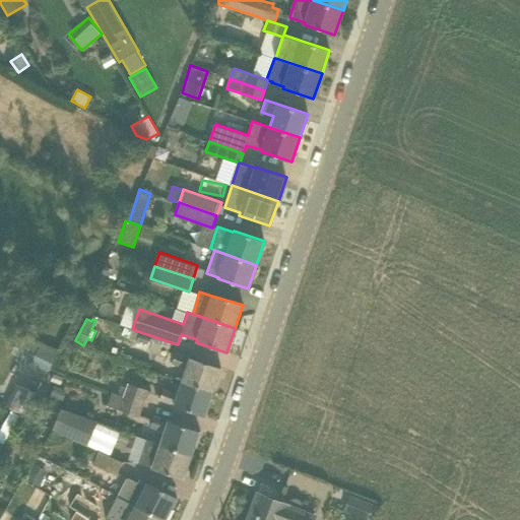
[(171,342),(132,329),(124,326),(122,332),(130,334),(128,339),(148,345),(149,341),(170,347),(171,342)]
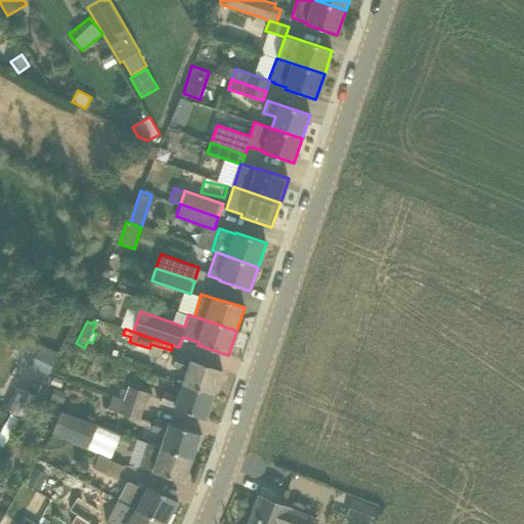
[(29,342),(19,359),(32,365),(41,348),(29,342)]
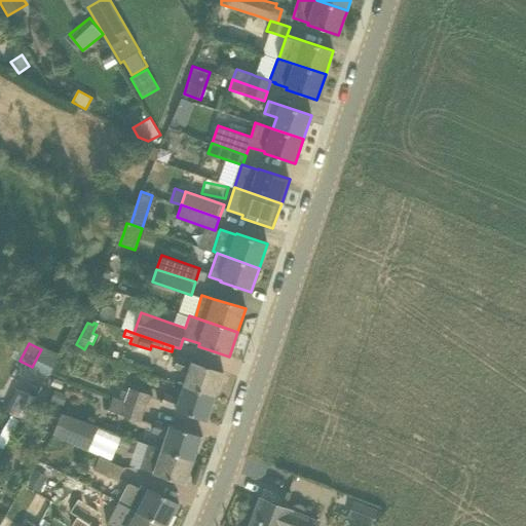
[(132,367),(135,360),(119,354),(117,362),(132,367)]
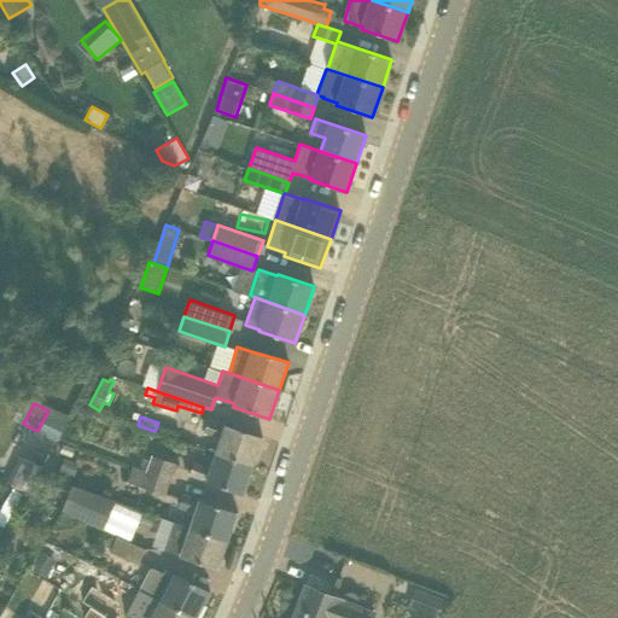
[(252,466),(263,437),(209,419),(204,432),(221,438),(216,454),(252,466)]
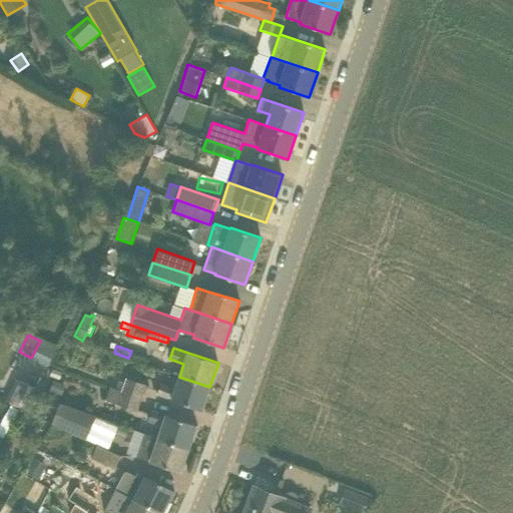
[(141,398),(146,384),(126,377),(124,383),(118,381),(115,389),(141,398)]
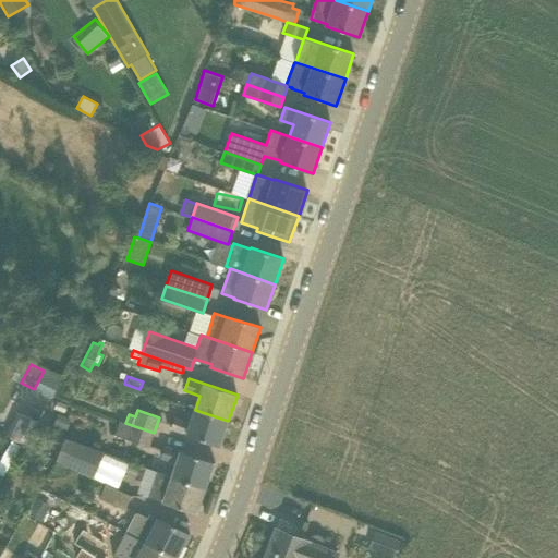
[(186,435),(219,446),(228,421),(195,410),(191,423),(174,417),(171,429),(186,435)]
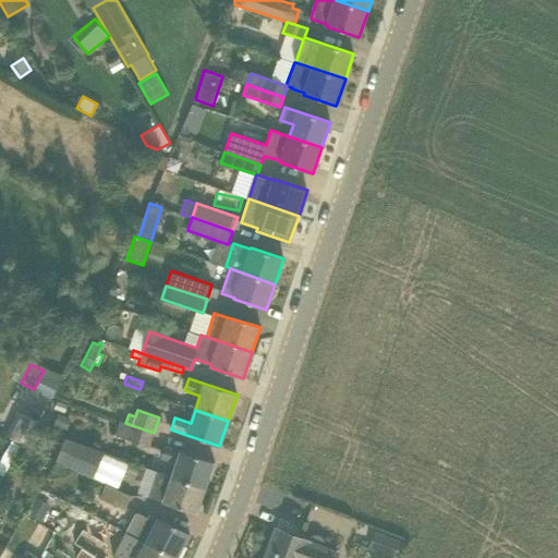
[(38,421),(17,411),(5,436),(27,446),(38,421)]
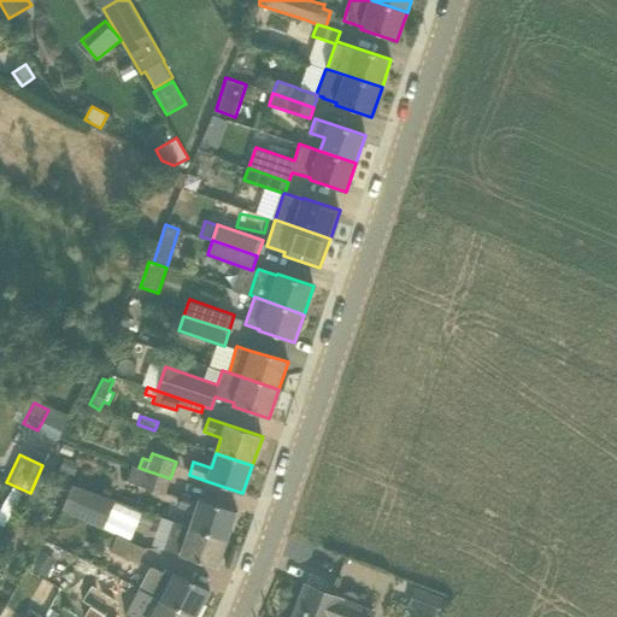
[(76,476),(80,463),(66,458),(62,471),(76,476)]
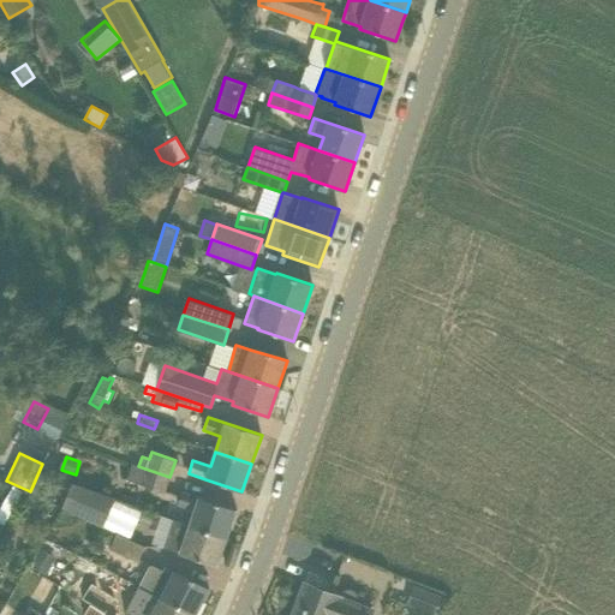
[(169,477),(138,466),(132,464),(126,479),(163,493),(169,477)]
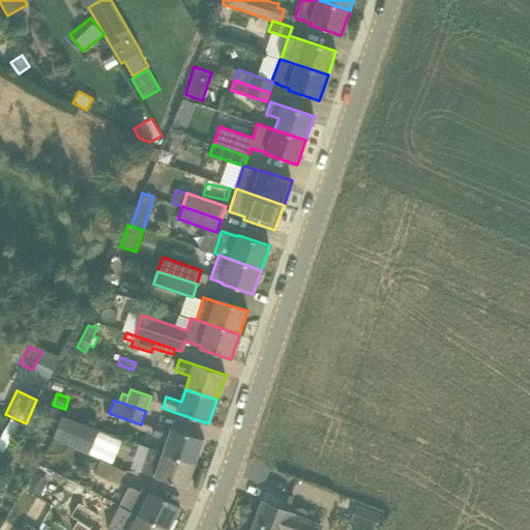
[(62,416),(54,438),(89,453),(98,430),(62,416)]
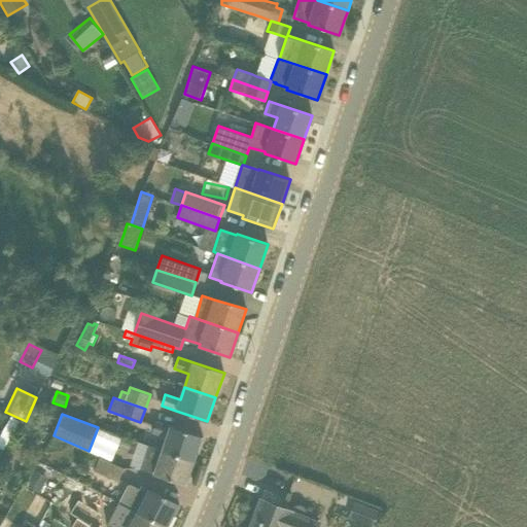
[(194,462),(202,436),(170,425),(156,420),(152,430),(167,436),(162,451),(194,462)]
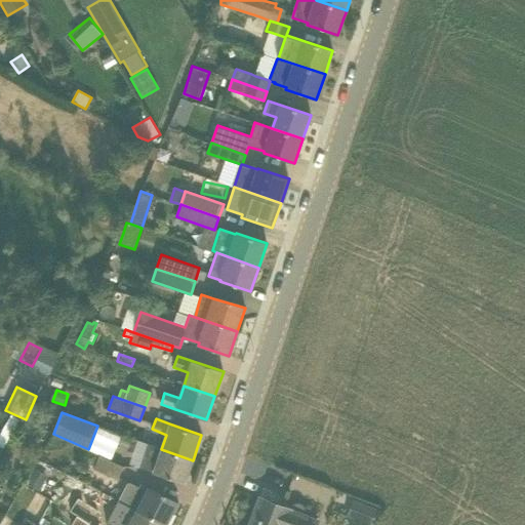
[(45,442),(50,432),(37,426),(32,435),(45,442)]
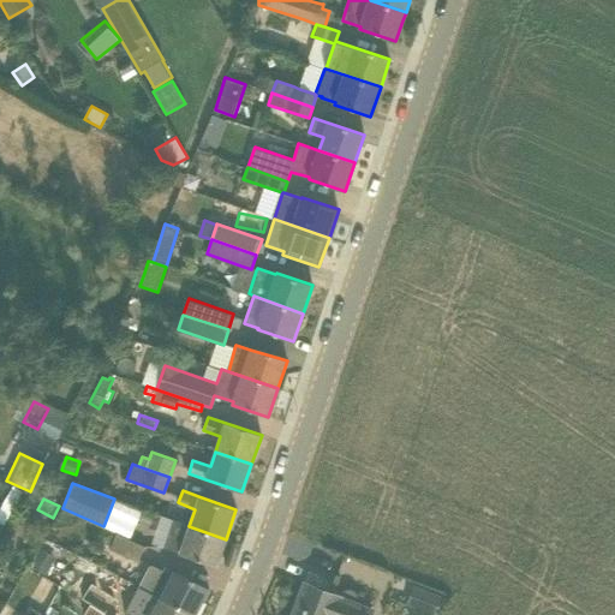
[(131,536),(142,508),(117,499),(106,526),(131,536)]
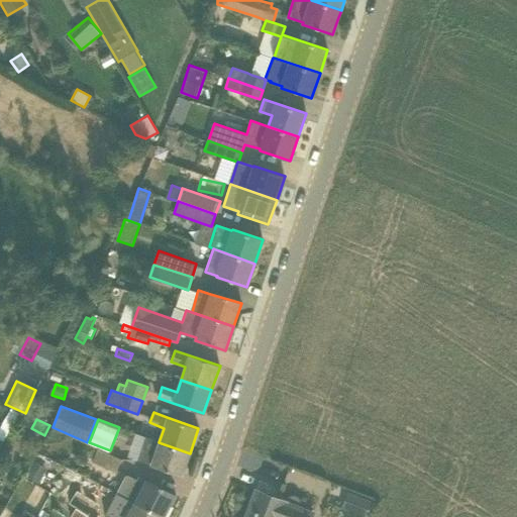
[(136,460),(182,476),(190,453),(159,442),(137,433),(129,456),(136,459),(136,460)]
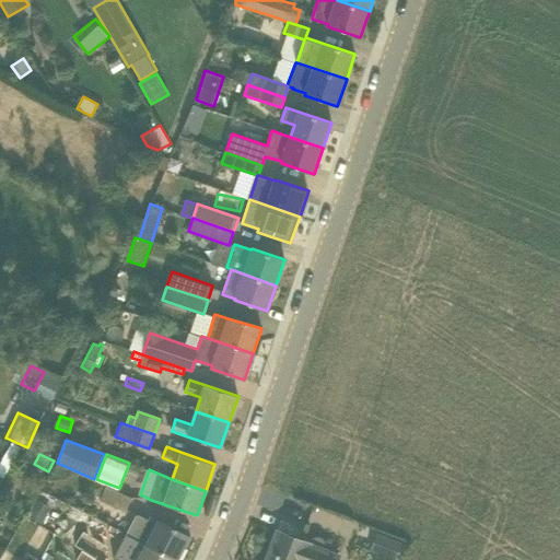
[(101,497),(105,486),(94,480),(91,487),(93,493),(101,497)]
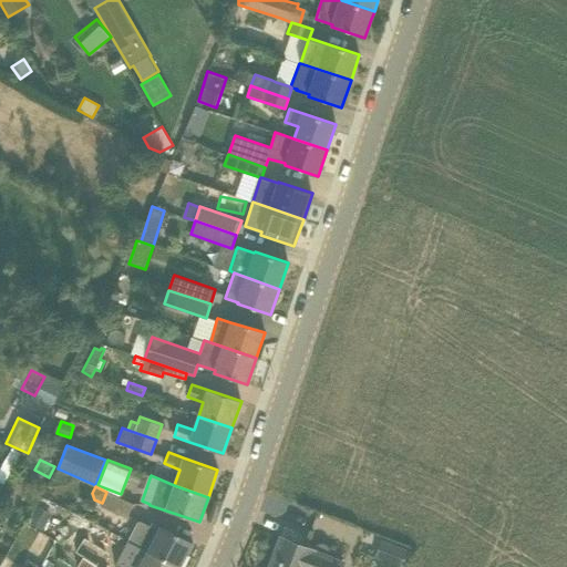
[(101,506),(127,518),(134,504),(107,492),(101,506)]
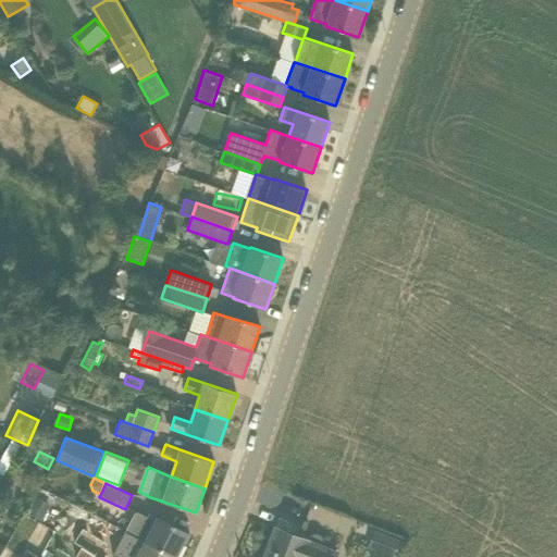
[(38,497),(29,514),(41,520),(51,505),(38,497)]
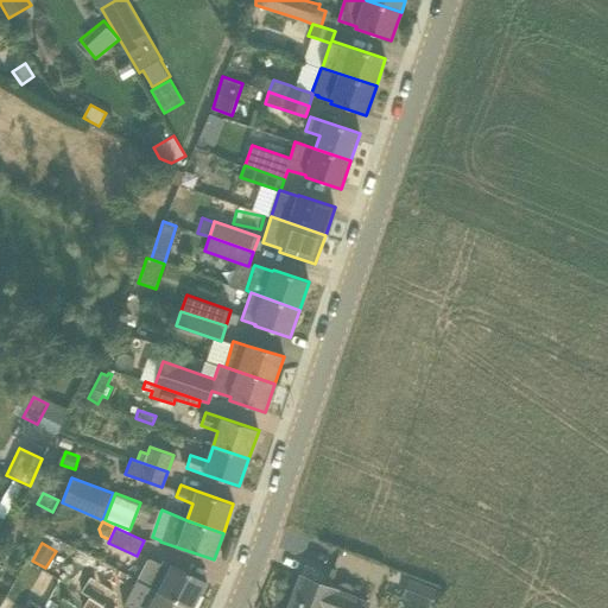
[(191,607),(192,607),(207,582),(172,564),(162,559),(160,563),(149,558),(138,580),(137,581),(158,591),(191,607)]
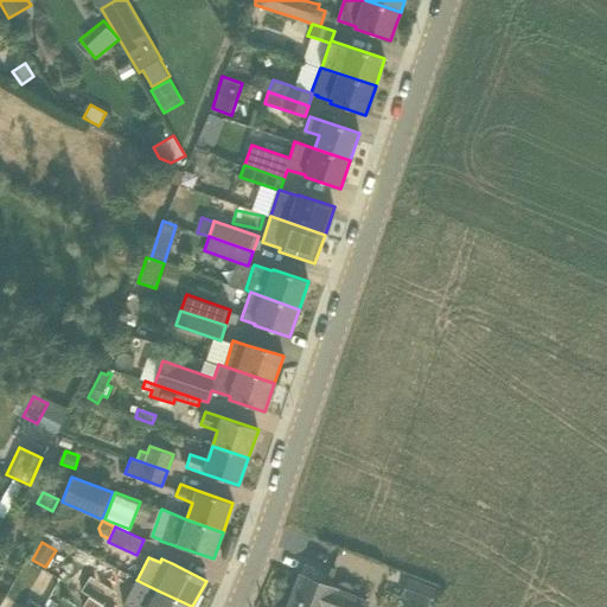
[(33,561),(4,606),(20,606),(25,600),(37,606),(42,606),(61,577),(33,561)]
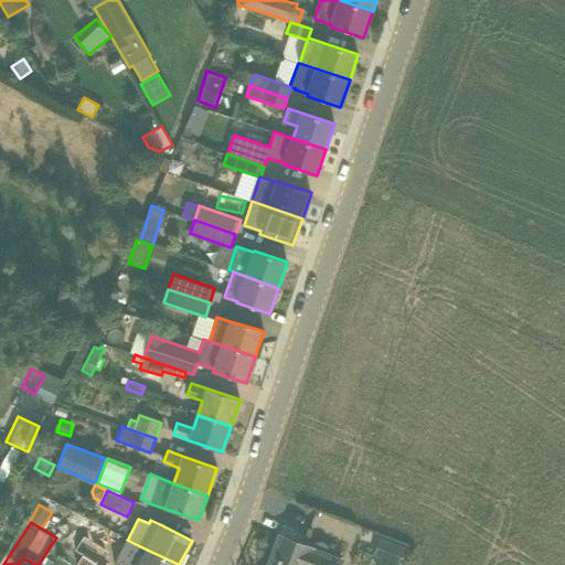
[(89,560),(96,564),(106,548),(83,534),(73,550),(82,555),(89,560)]
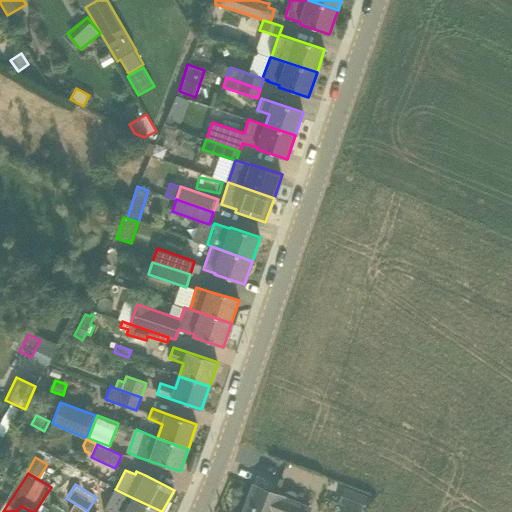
[(311,511),(313,507),(298,501),(299,499),(298,495),(297,493),(295,491),(292,490),(289,490),(287,492),(285,493),(284,494),(283,497),(255,487),(245,511),(311,511)]
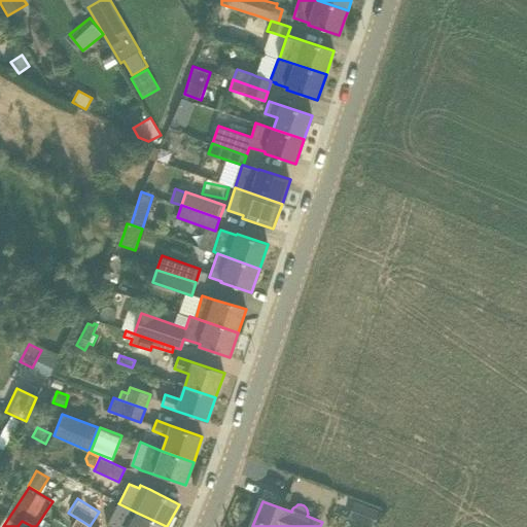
[(370,526),(372,526),(379,511),(354,501),(348,519),(370,526)]
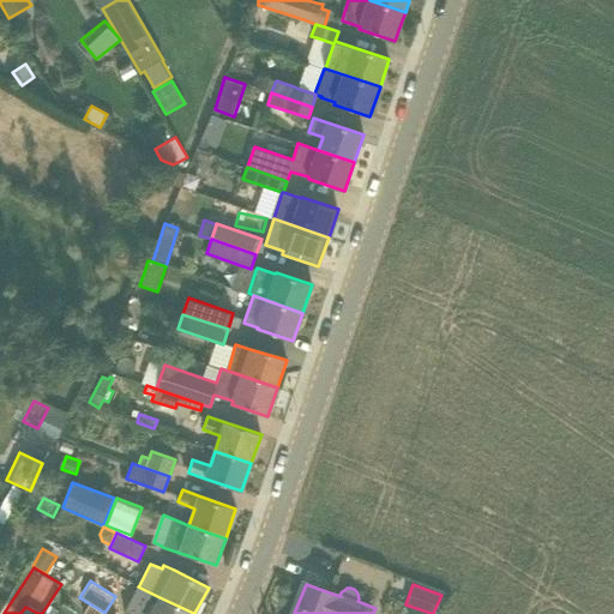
[(136,603),(128,613),(193,613),(160,597),(152,612),(136,603)]
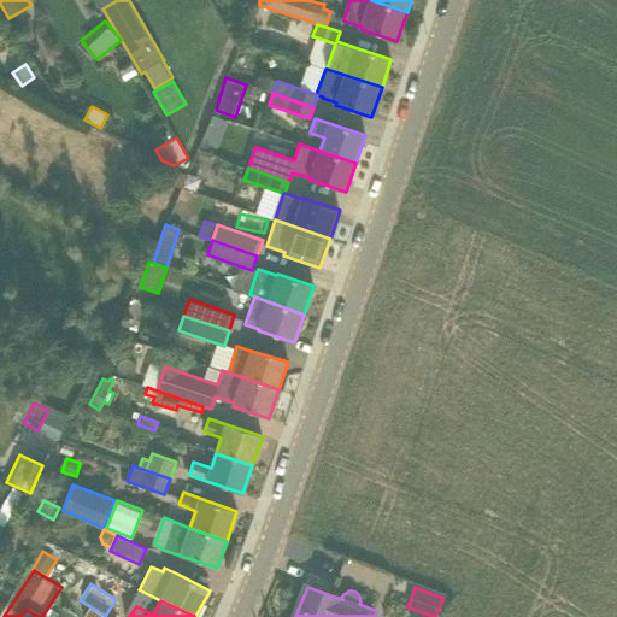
[(82,616),(106,616),(105,616),(98,611),(89,606),(82,616)]
